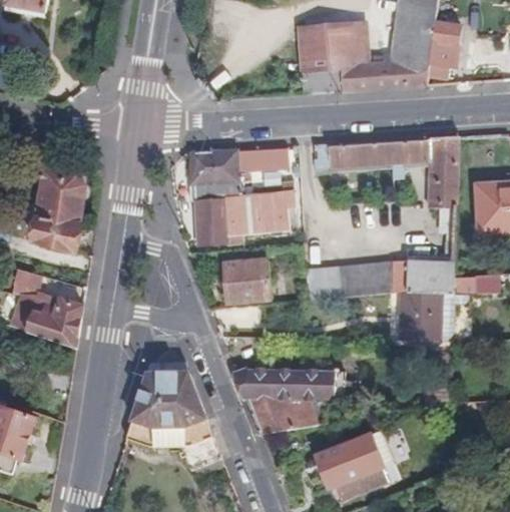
[(6,0),(5,6),(46,13),(48,0),(6,0)]
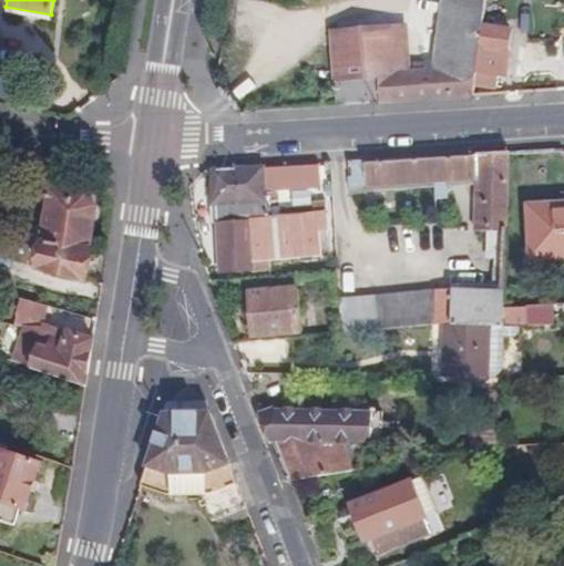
[(331,39),(334,80),(331,80),(332,105),(377,103),(470,96),(473,73),(479,28),(482,0),(444,0),(437,73),(388,76),(386,35),(331,39)]
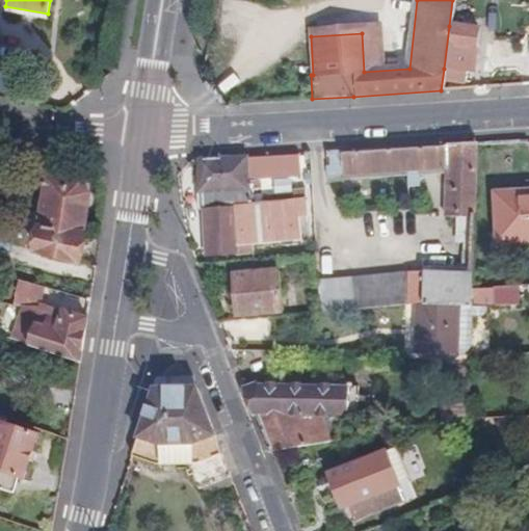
[(449,26),(444,69),(470,71),(475,30),(449,26)]
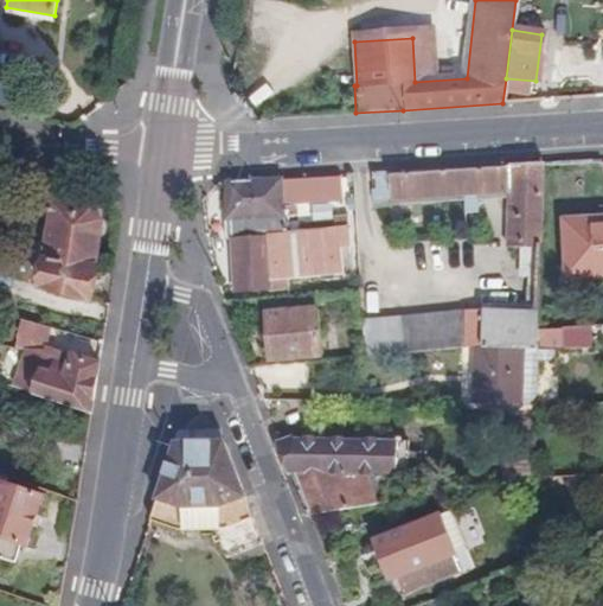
[(540,219),(541,163),(377,172),(378,201),(393,197),(510,192),(507,247),(520,248),(520,274),(528,274),(527,304),(482,304),(482,311),(464,312),(464,350),(474,349),(517,345),(537,345),(537,344),(537,327),(540,219)]
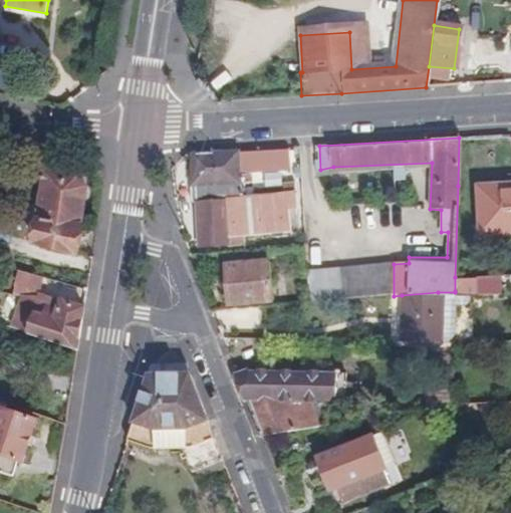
[(285,169),(285,148),(187,153),(189,188),(188,200),(196,200),(195,246),(242,244),(241,234),(288,231),(286,209),(292,208),(291,190),(240,194),(238,171),(285,169)]
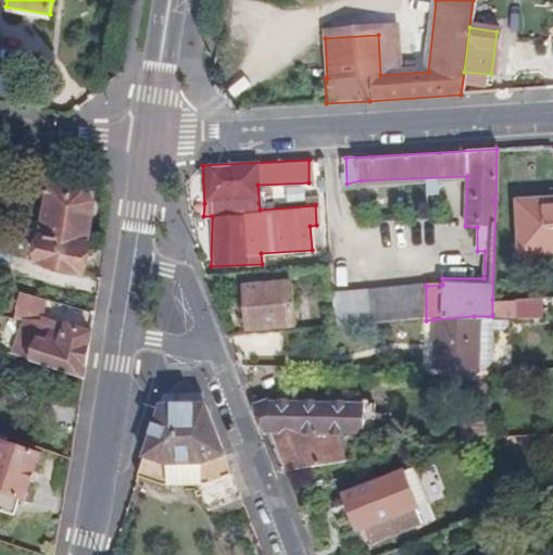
[(41,237),(86,243),(92,203),(83,194),(50,188),(41,237)]
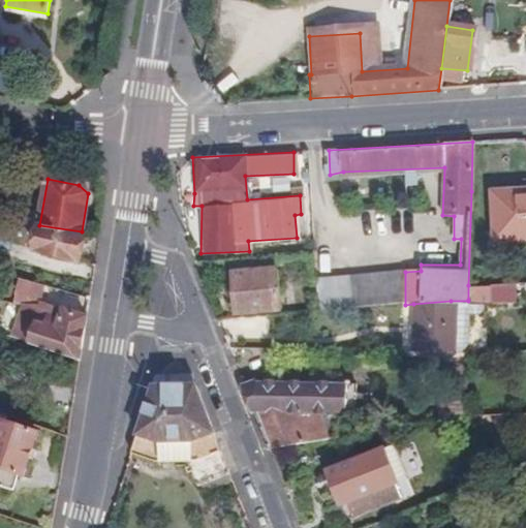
[(525,189),(492,191),(493,238),(525,237),(525,189)]
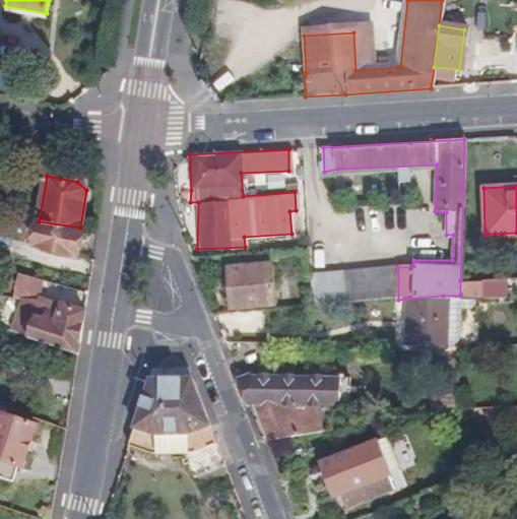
[(476,188),(463,188),(460,280),(472,280),(472,266),(476,264),(477,241),(474,240),(476,188)]
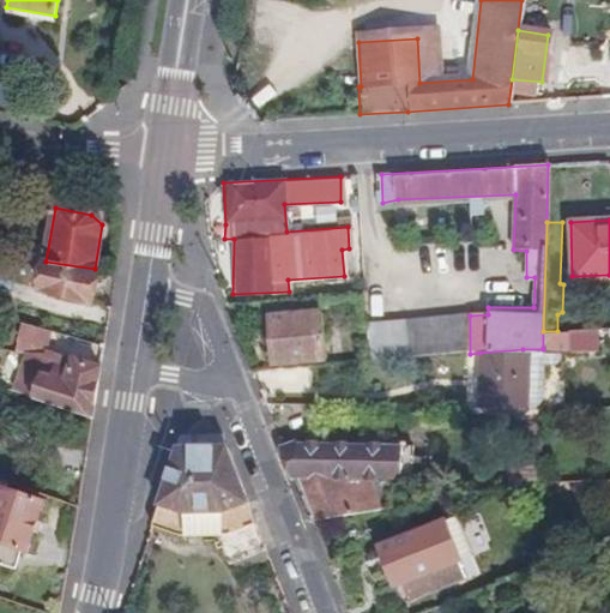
[(90,301),(95,269),(46,262),(41,293),(90,301)]
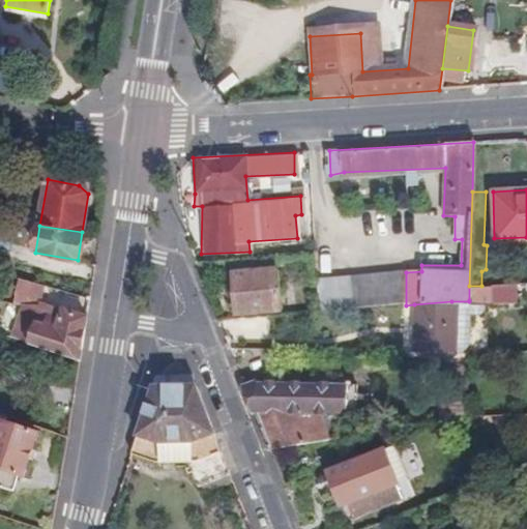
[(277,310),(274,271),(234,274),(230,274),(234,314),(277,310)]
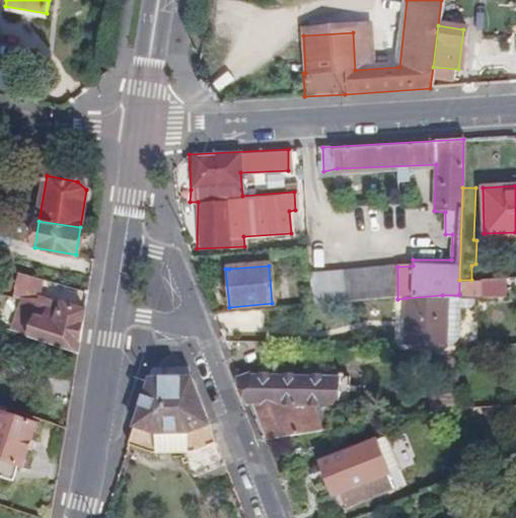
[(397,299),(397,267),(307,274),(308,306),(397,299)]
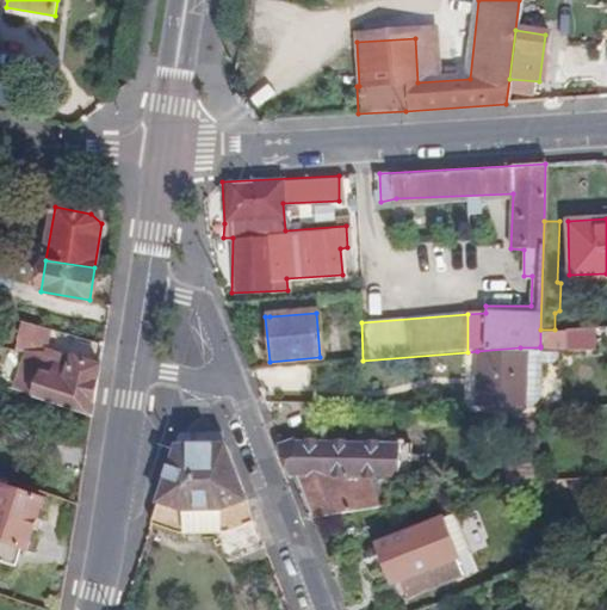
[(44,347),(49,330),(20,322),(14,339),(12,345),(23,345),(44,347)]
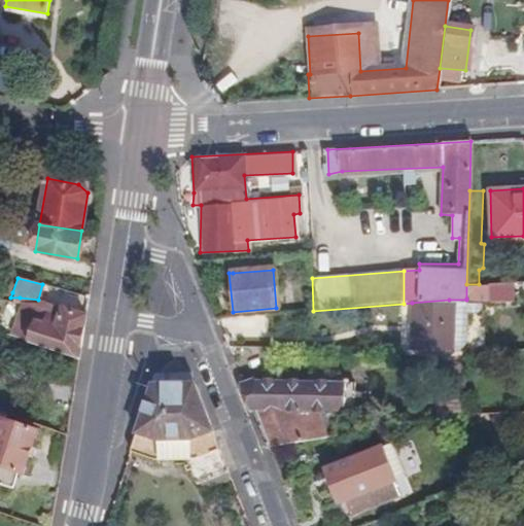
[(487,299),(487,284),(479,284),(466,284),(466,299),(466,300),(487,299)]
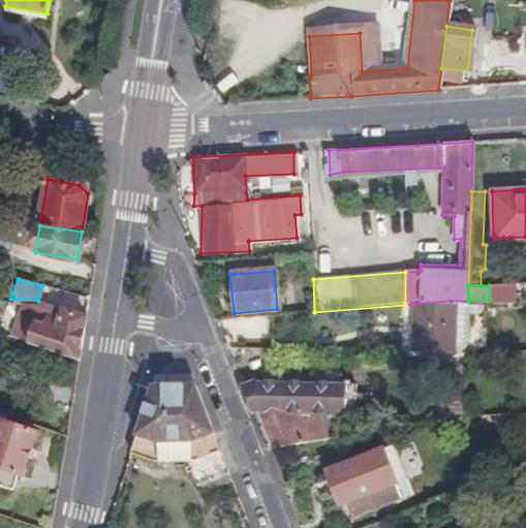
[(76,360),(84,316),(51,306),(38,301),(20,299),(18,306),(8,337),(29,344),(76,360)]
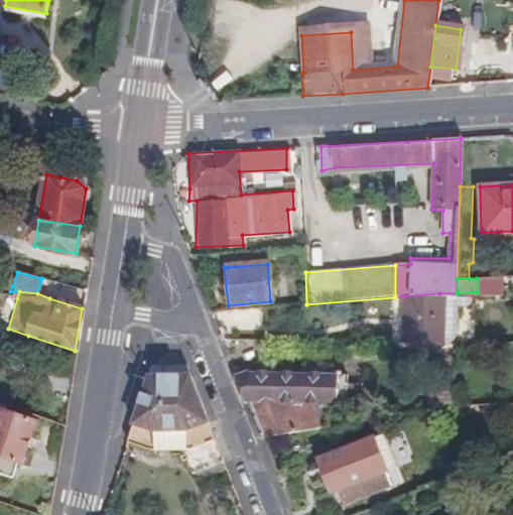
[(439,293),(403,296),(402,347),(439,347),(439,332),(439,293)]
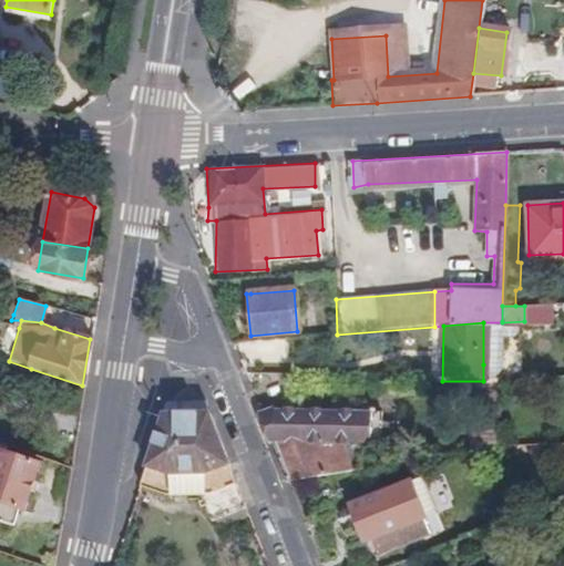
[(501,363),(502,322),(483,322),(483,364),(501,363)]
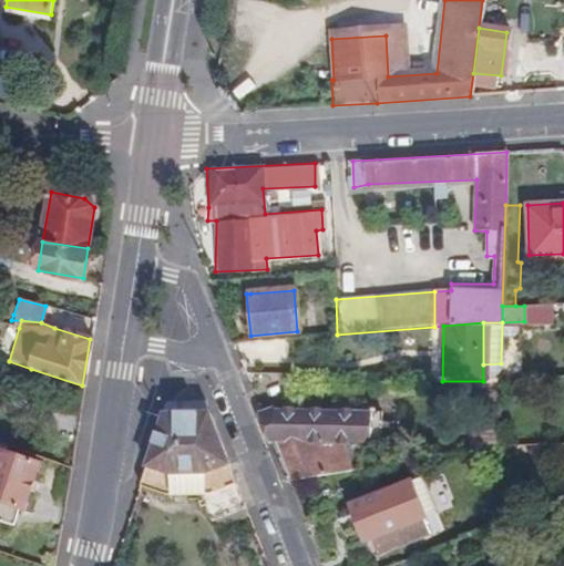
[(167,402),(163,414),(208,413),(205,401),(167,402)]
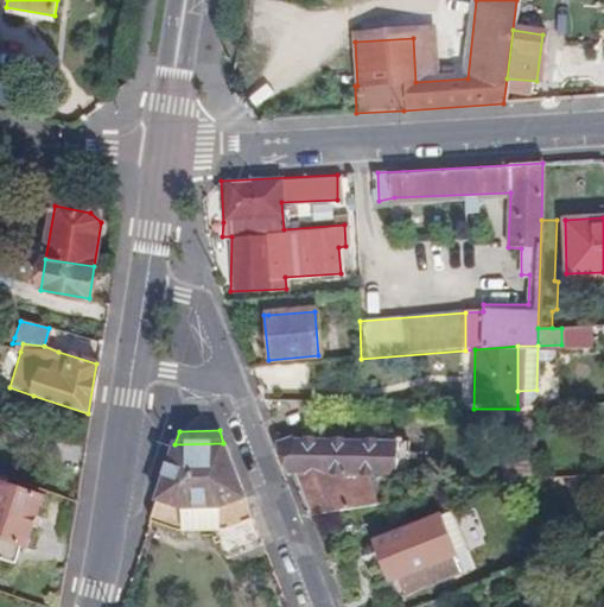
[(290,441),(279,446),(307,517),(375,506),(363,476),(404,474),(405,442),(290,441)]
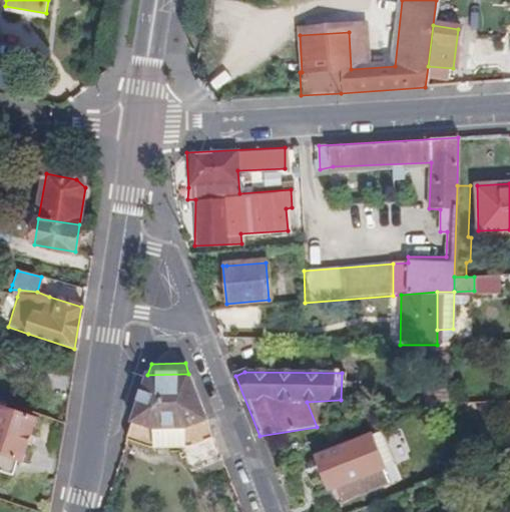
[(147,375),(125,440),(149,447),(182,447),(191,472),(194,471),(196,477),(224,467),(188,374),(147,375)]
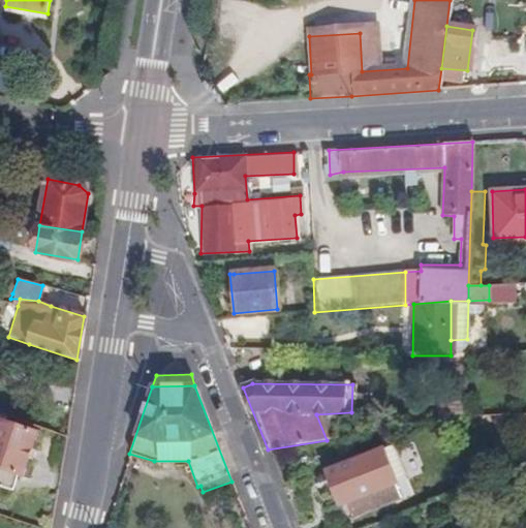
[(0,485),(9,488),(14,473),(20,474),(33,432),(0,421),(0,485)]
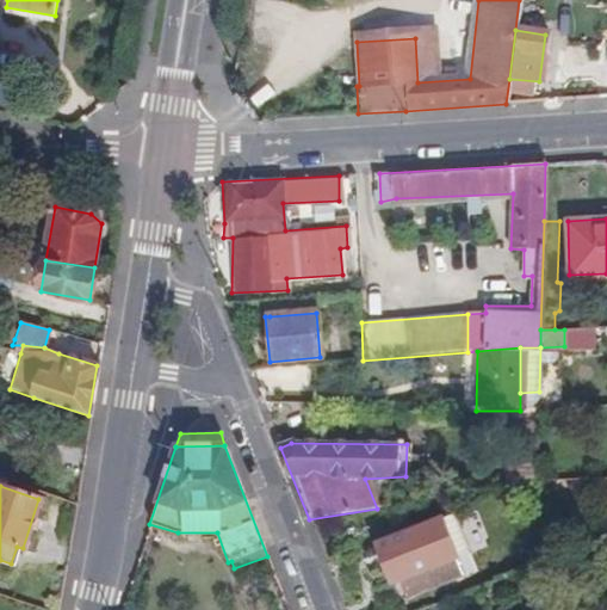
[(469,554),(454,516),(375,544),(390,584),(400,580),(406,598),(463,577),(456,559),(469,554)]
